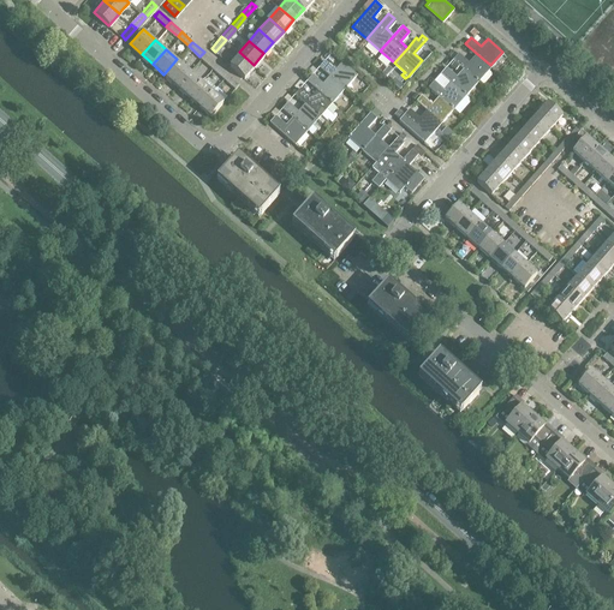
[(490,65),(475,52),(469,60),(458,51),(452,58),(463,66),(477,79),(490,65)]
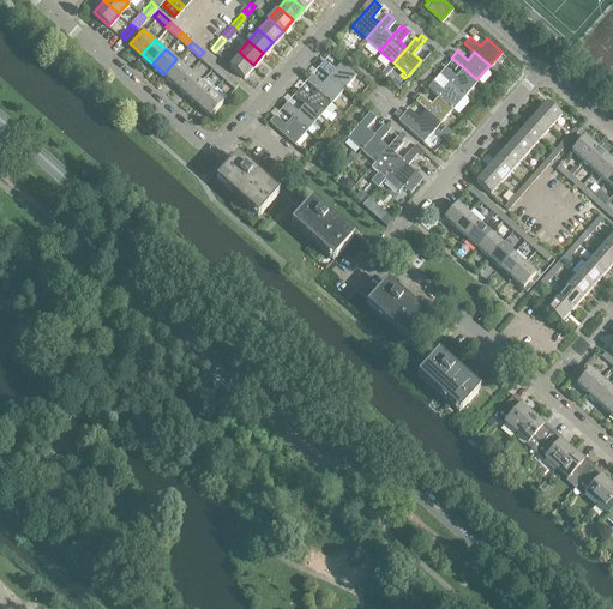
[(215,61),(204,52),(199,56),(211,66),(215,61)]
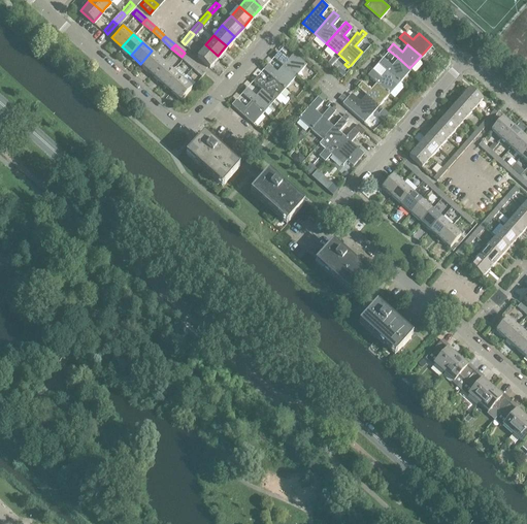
[(205,44),(196,54),(196,55),(208,65),(218,56),(205,44)]
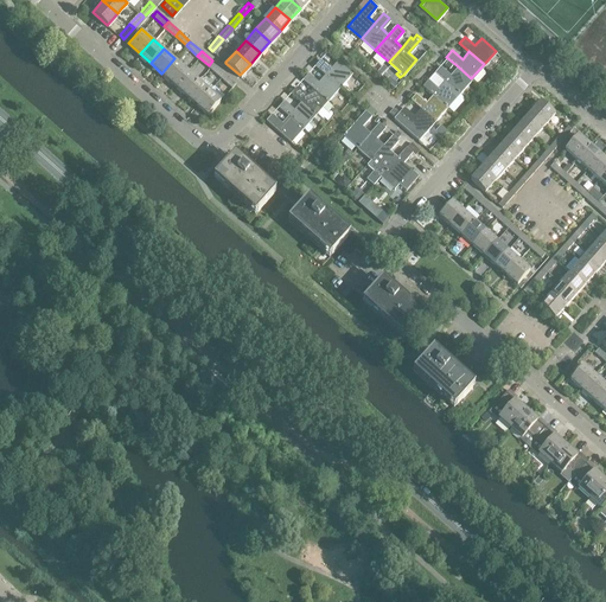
[(351,71),(337,58),(330,66),(319,57),(314,64),(324,72),(339,85),(351,71)]
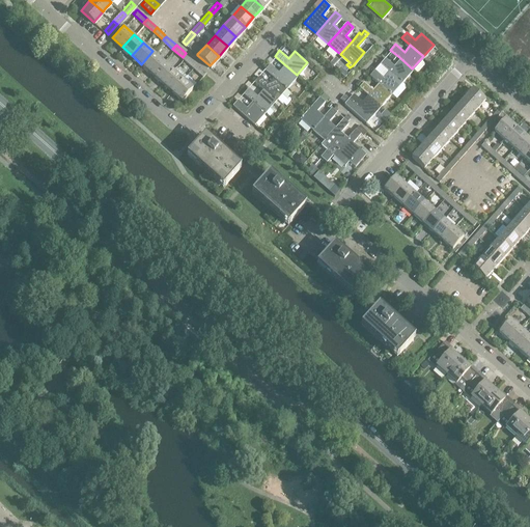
[(152,51),(141,64),(151,73),(162,60),(152,51)]
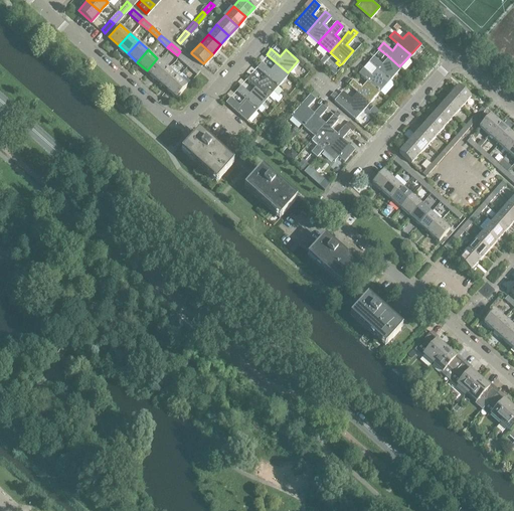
[(189,59),(180,51),(177,55),(186,63),(189,59)]
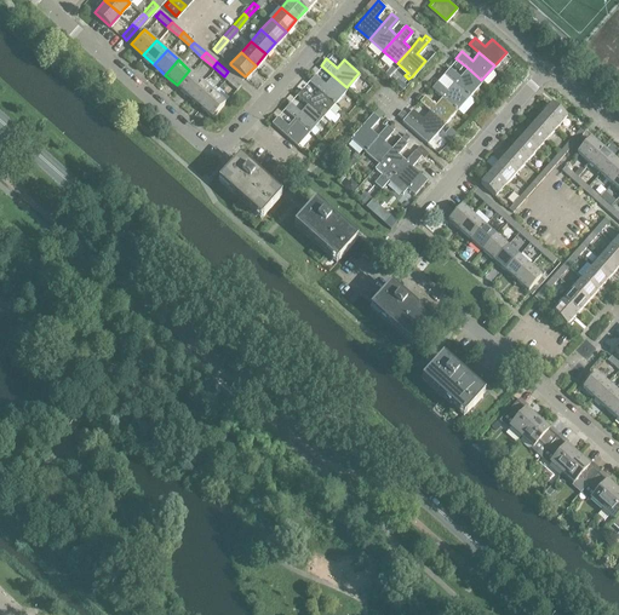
[(466,67),(459,74),(450,65),(443,72),(454,81),(454,80),(469,93),(481,80),(466,67)]
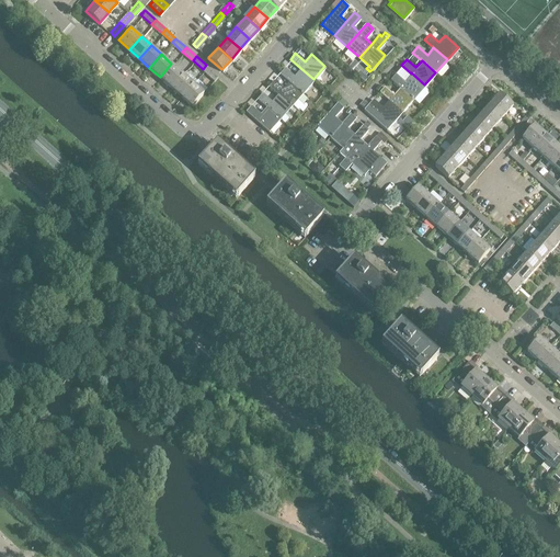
[(171,64),(160,77),(170,86),(182,72),(171,64)]
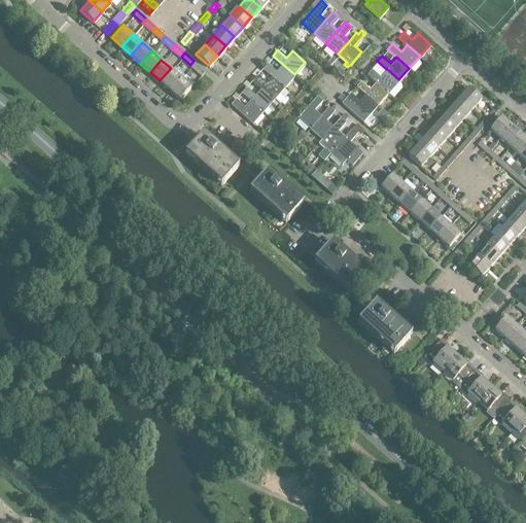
[(204,70),(194,61),(190,65),(201,74),(204,70)]
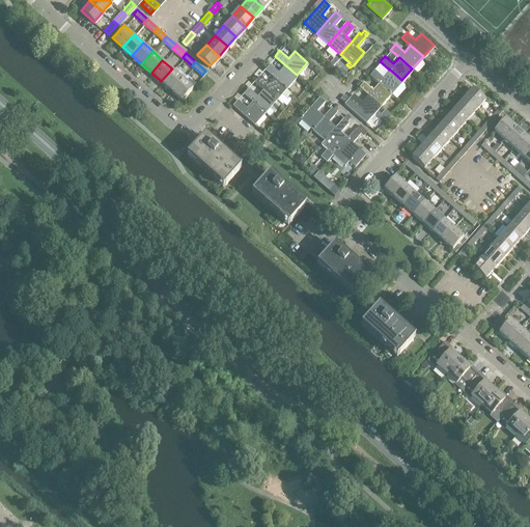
[(297,75),(283,63),(278,70),(269,62),(263,67),(273,76),(285,87),(297,75)]
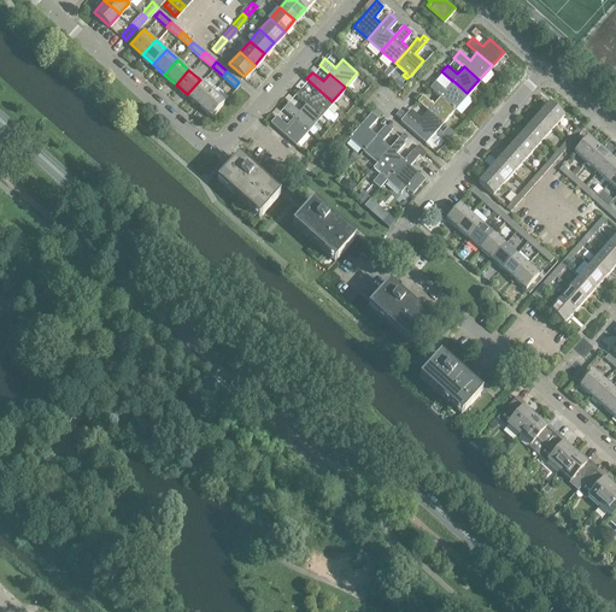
[(452,80),(452,81),(445,88),(435,78),(434,80),(432,78),(427,83),(439,94),(440,94),(455,107),(467,93),(452,80)]
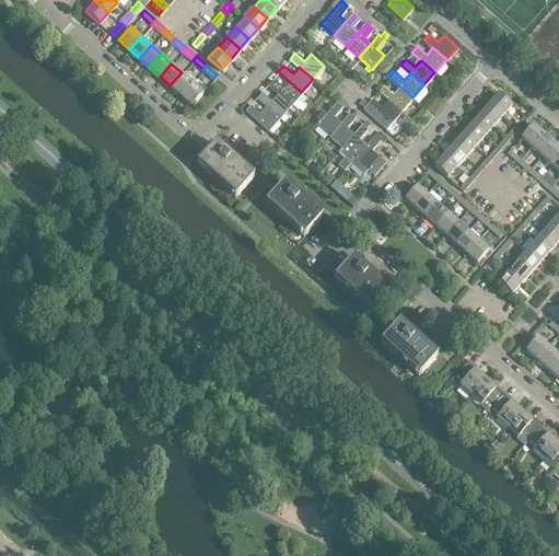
[(182,72),(170,85),(179,94),(191,81),(182,72)]
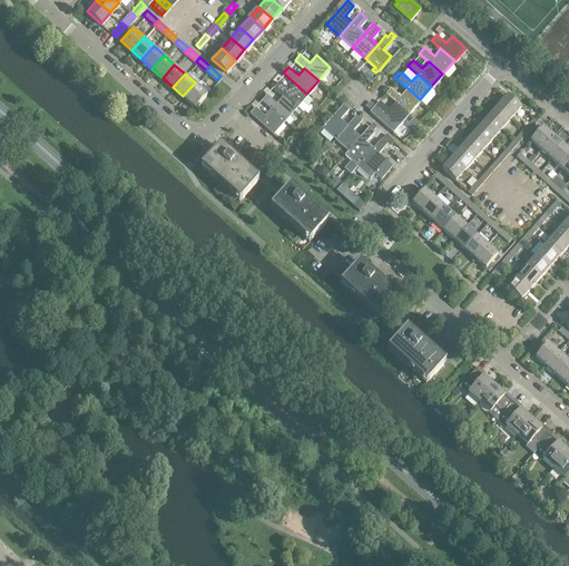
[(306,94),(293,81),(287,88),(277,79),(272,85),(282,94),(295,106),(306,94)]
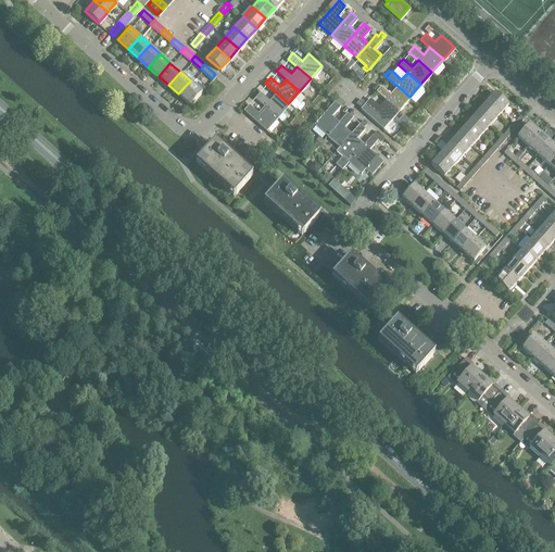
[(190,80),(178,93),(189,103),(201,90),(190,80)]
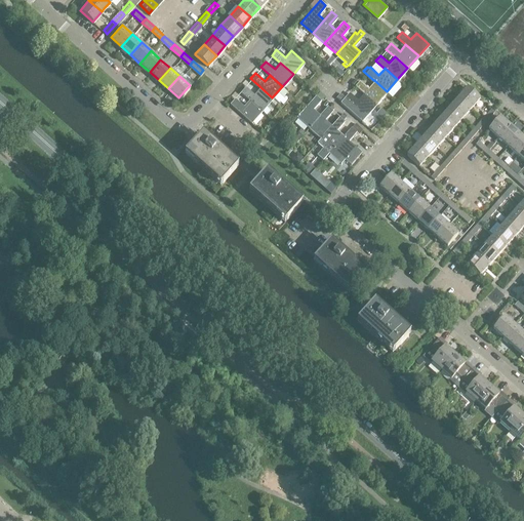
[(374,80),(373,80),(368,86),(360,79),(355,84),(376,103),(387,91),(374,80)]
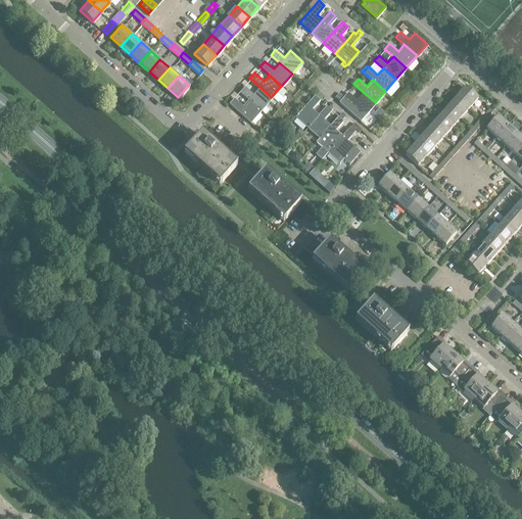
[(375,102),(353,84),(362,91),(356,98),(347,90),(338,100),(360,120),(375,102)]
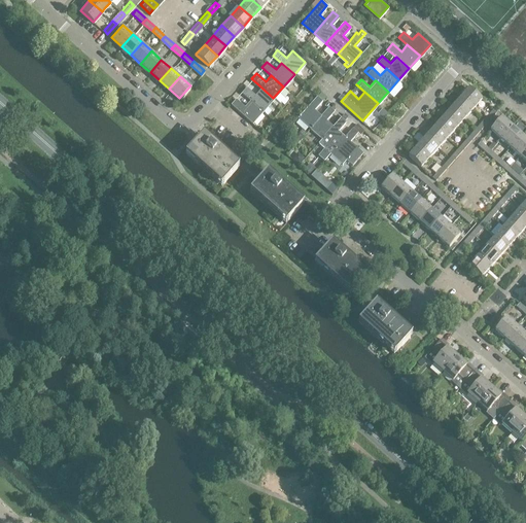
[(273,98),(260,86),(254,94),(246,85),(241,91),(249,99),(250,99),(263,110),(273,98)]
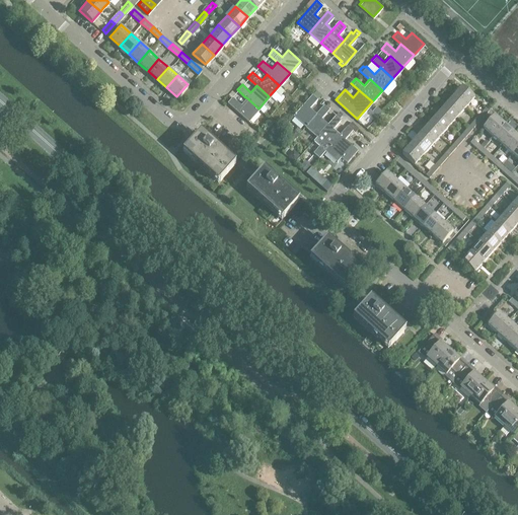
[(461,84),(452,94),(465,105),(473,95),(461,84)]
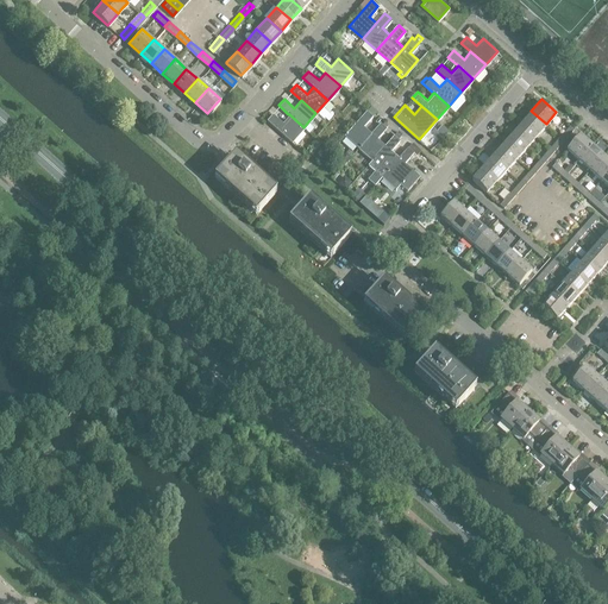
[(365,109),(344,134),(357,146),(380,121),(370,131),(363,125),(371,114),(365,109)]
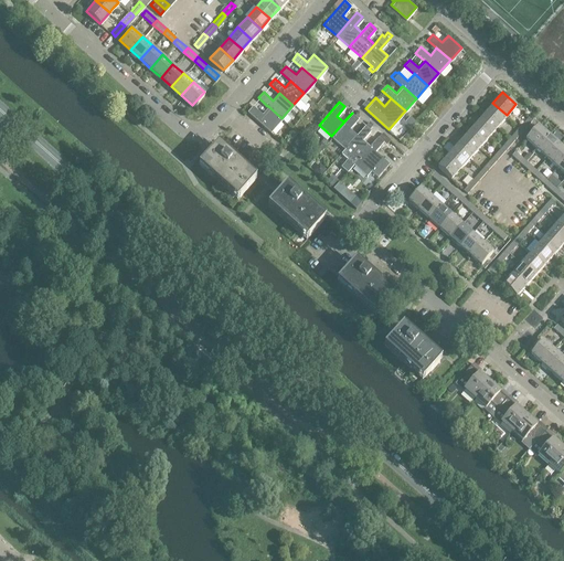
[(507,115),(492,103),(483,113),(497,125),(507,115)]
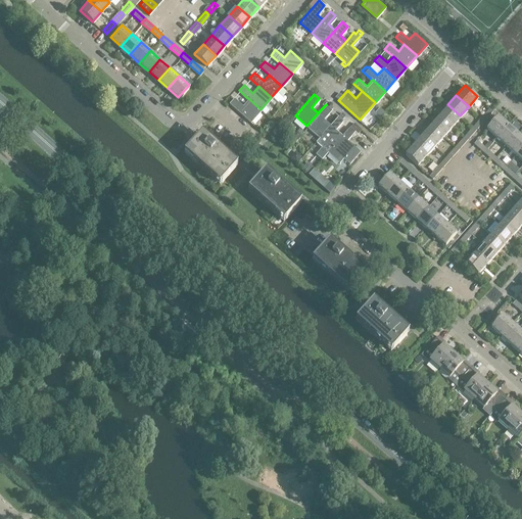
[(248,98),(247,98),(242,104),(233,96),(229,102),(250,121),(261,109),(248,98)]
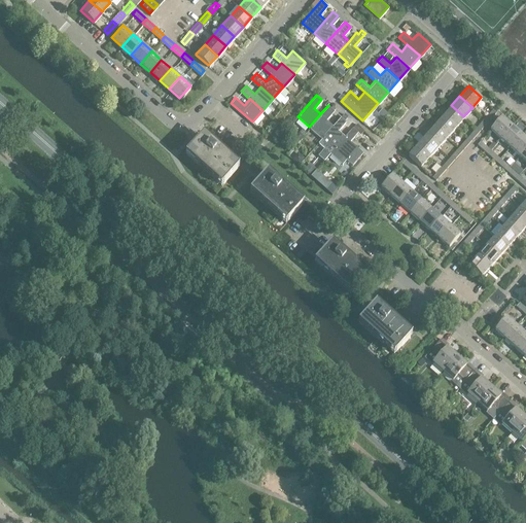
[(334,110),(328,105),(309,127),(321,137),(340,115),(332,124),(326,118),(334,110)]
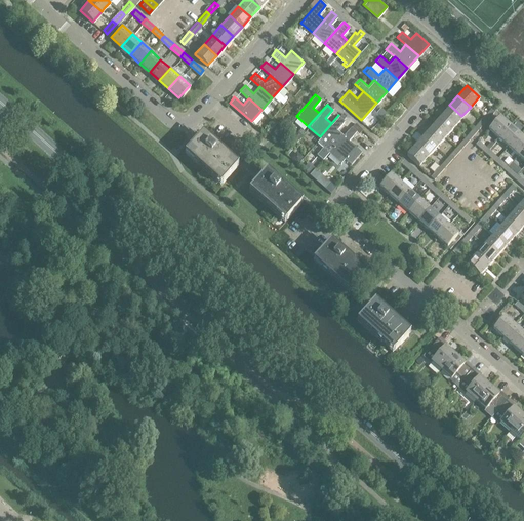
[(461,116),(449,105),(440,115),(453,126),(461,116)]
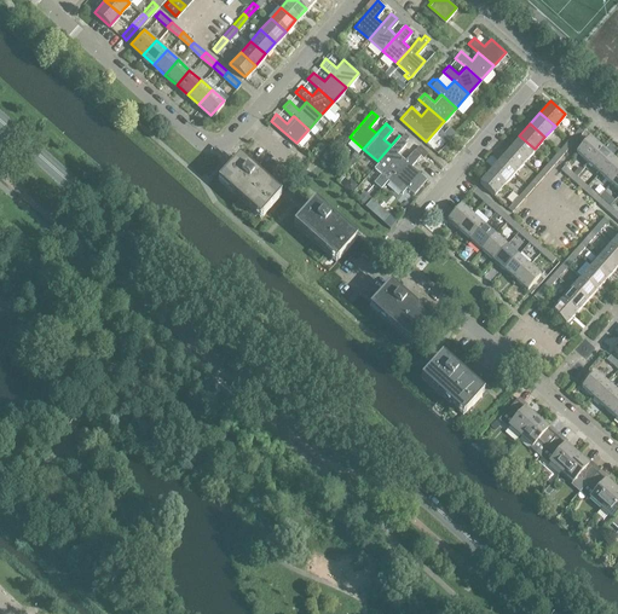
[(582,128),(578,125),(567,137),(571,140),(582,128)]
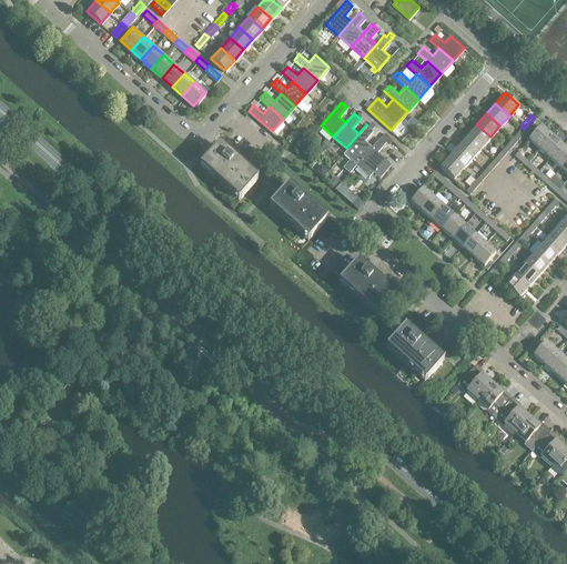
[(371,145),(364,139),(373,130),(366,124),(346,148),(343,152),(348,158),(343,165),(348,171),(355,163),(380,137),(380,136),(371,145)]
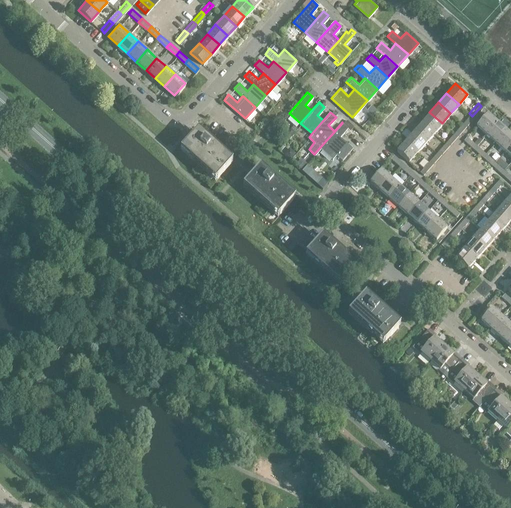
[(442,123),(429,112),(421,121),(434,132),(442,123)]
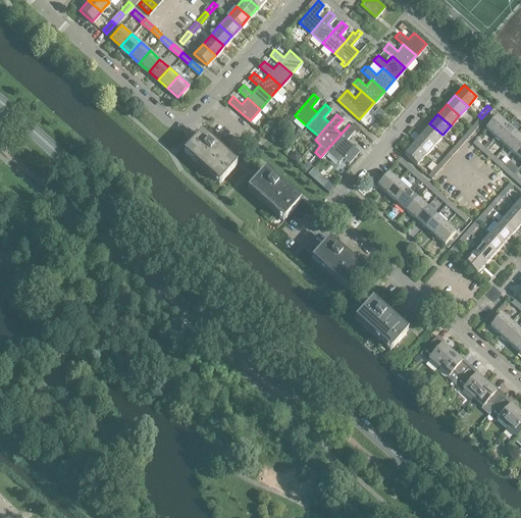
[(485,126),(495,135),(506,122),(496,114),(485,126)]
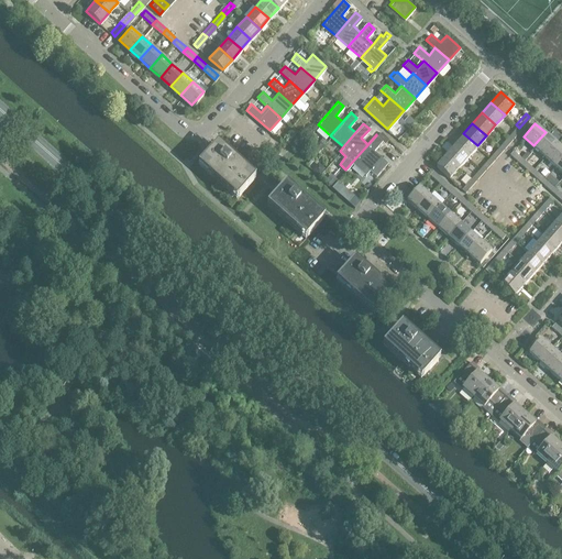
[(510,139),(519,128),(516,124),(506,135),(510,139)]
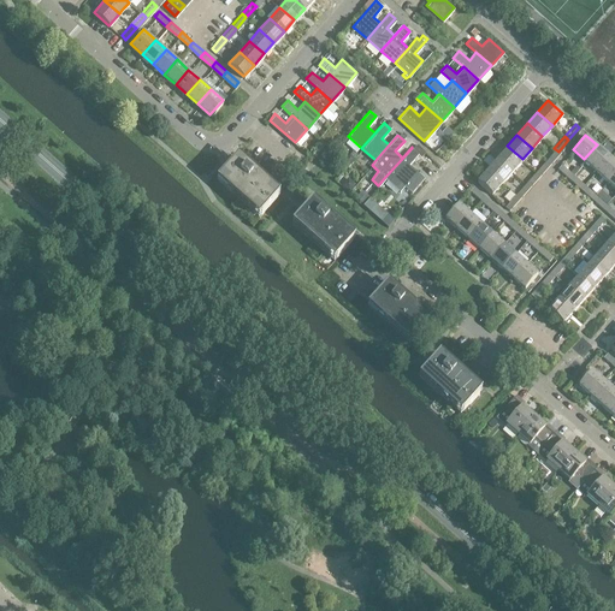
[(608,155),(597,144),(584,159),(596,168),(608,155)]
